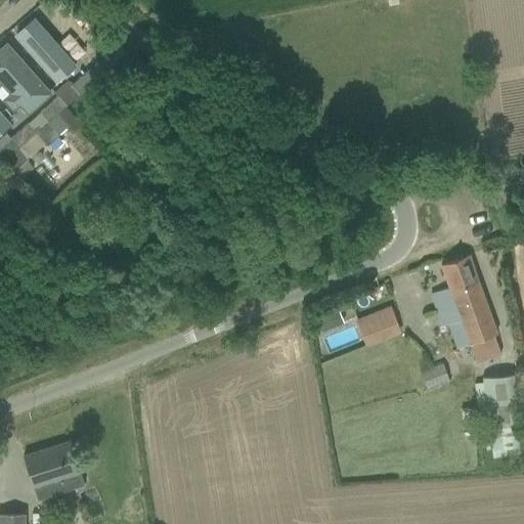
[(45,14),(20,36),(59,83),(85,61),(45,14)]
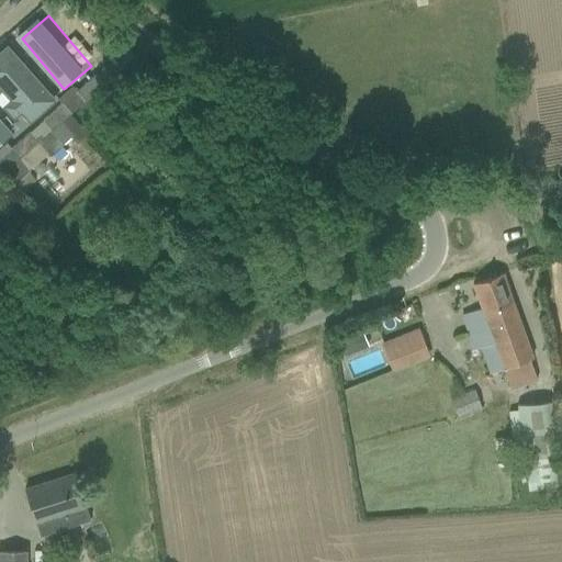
[(4,42),(0,45),(0,86),(9,96),(3,100),(14,113),(20,109),(27,117),(53,97),(4,42)]
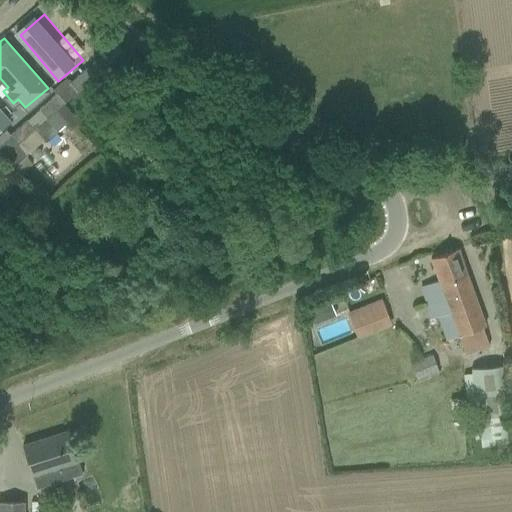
[(56,94),(72,112),(102,86),(94,77),(94,76),(87,67),(70,82),(66,78),(52,90),(56,94)]
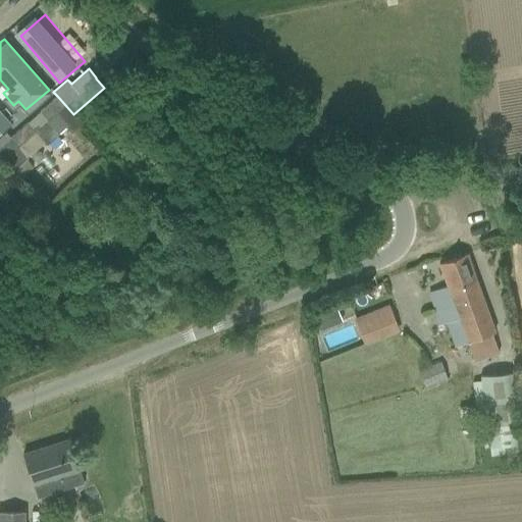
[(55,114),(73,134),(83,125),(73,114),(57,96),(27,122),(35,133),(35,132),(55,114)]
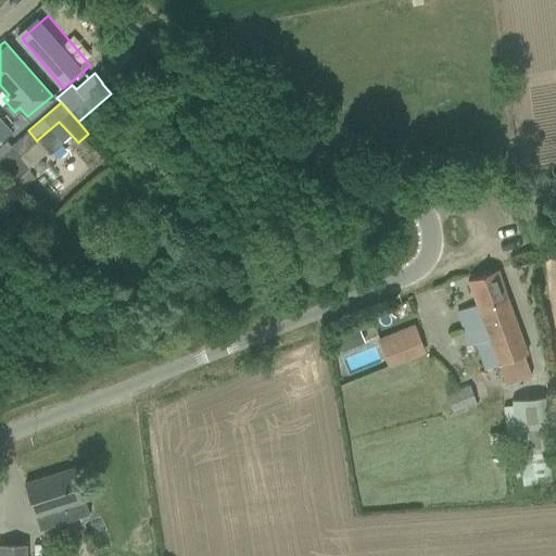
[(150,119),(159,126),(166,117),(158,111),(150,119)]
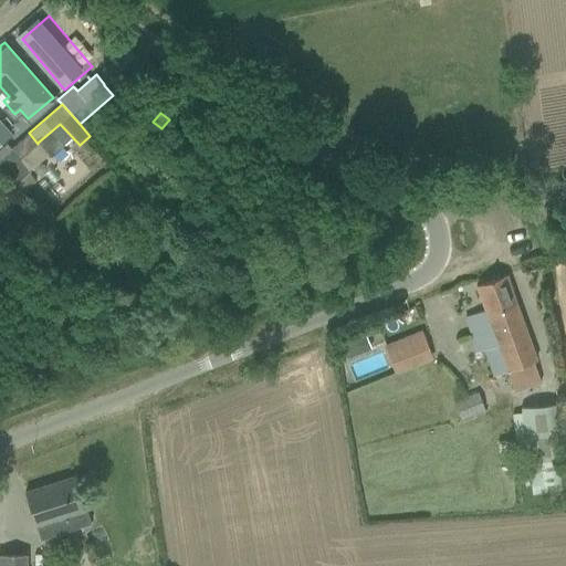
[(7,171),(16,181),(29,170),(19,159),(38,144),(29,133),(0,158),(0,167),(4,173),(7,171)]
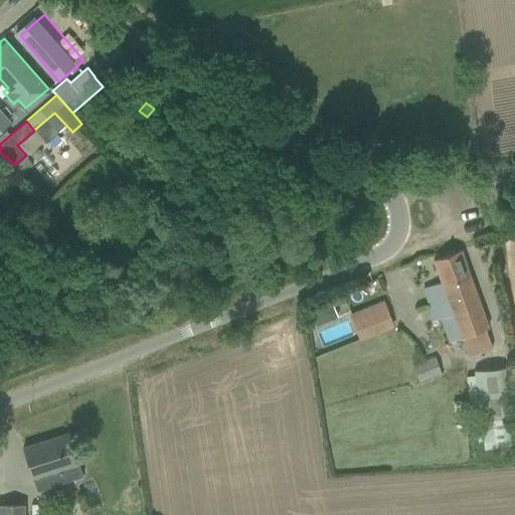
[(462,337),(469,356),(492,348),(486,329),(488,328),(460,250),(434,260),(441,282),(423,288),(435,320),(441,318),(450,341),(462,337)]
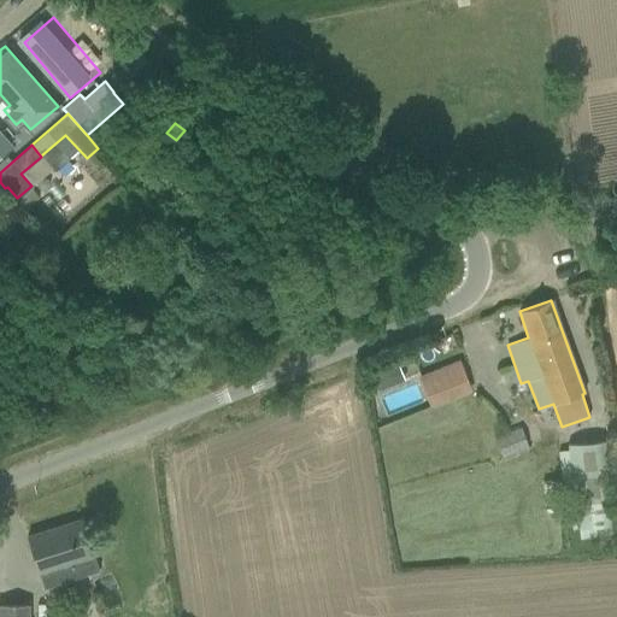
[(422,377),(434,407),(470,393),(459,363),(422,377)]
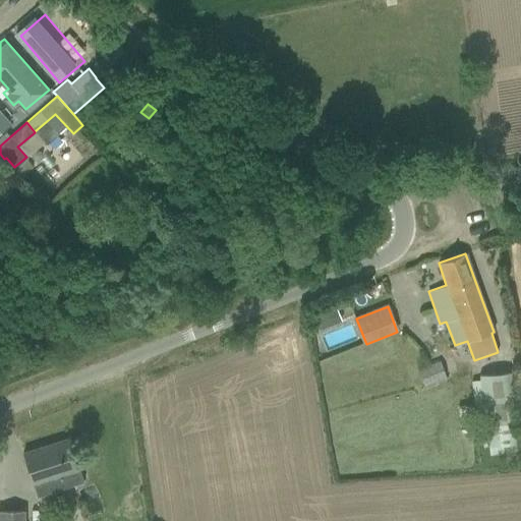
[(328,309),(312,315),(319,331),(334,325),(328,309)]
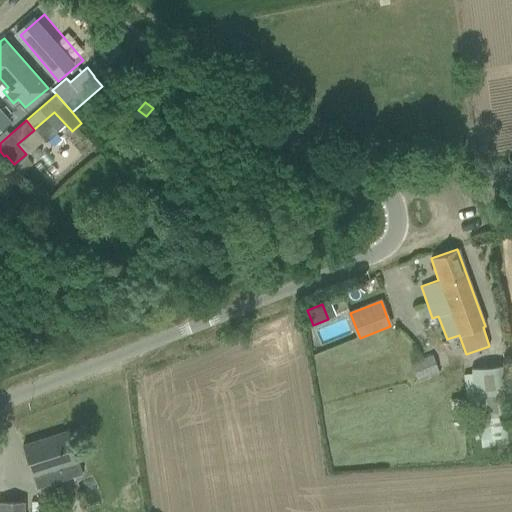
[(411,366),(416,381),(440,372),(435,357),(411,366)]
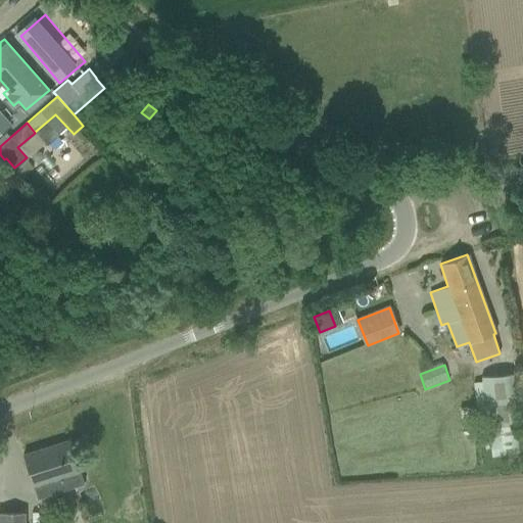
[(481,376),(490,446),(522,442),(514,372),(481,376)]
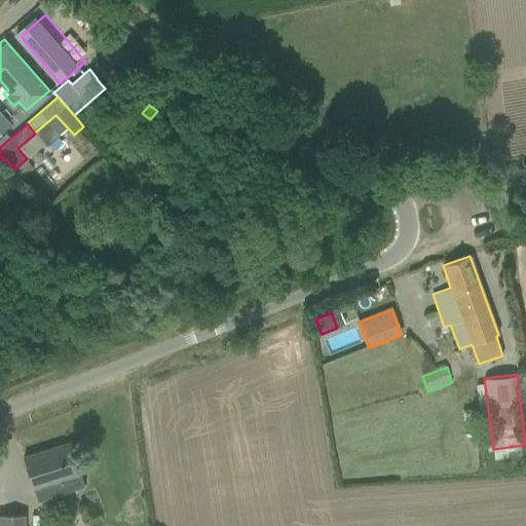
[(71,442),(23,457),(37,501),(67,492),(67,490),(84,484),(71,442)]
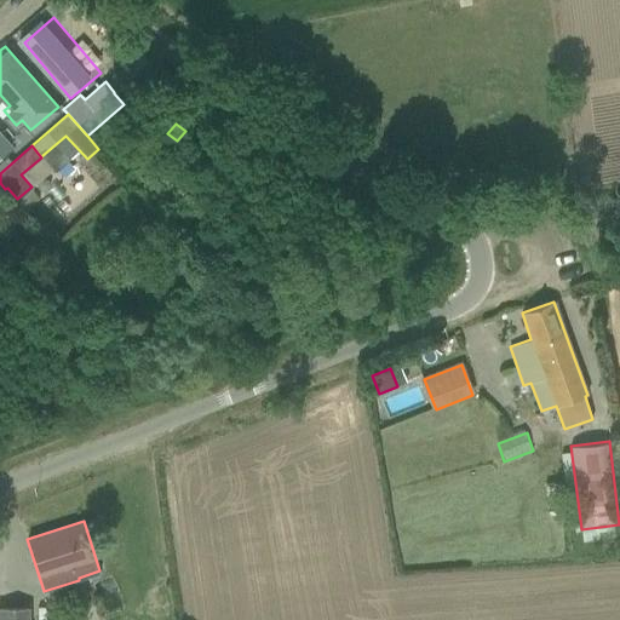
[(0,607),(0,619),(29,619),(29,608),(0,607)]
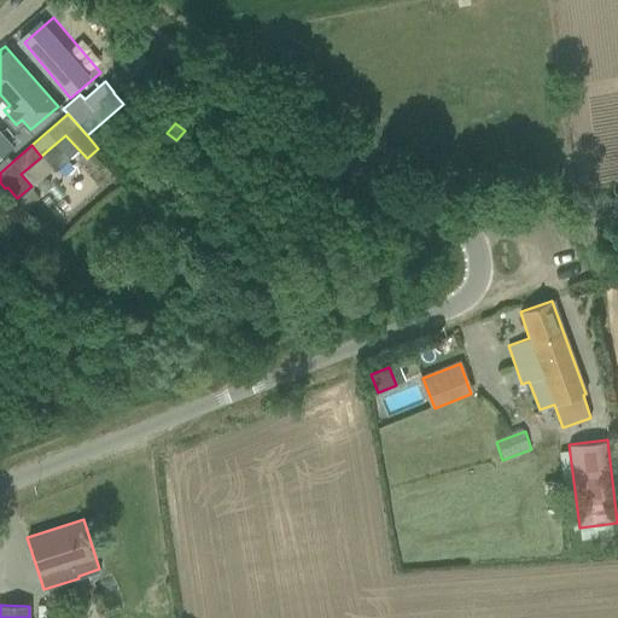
[(38,605),(36,617),(45,617),(46,605),(38,605)]
